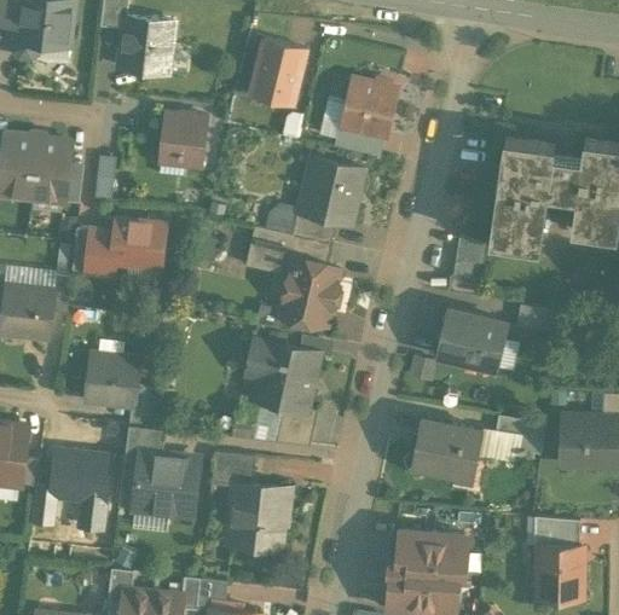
[(0,0),(0,24),(13,27),(16,12),(18,12),(19,0),(0,0)]
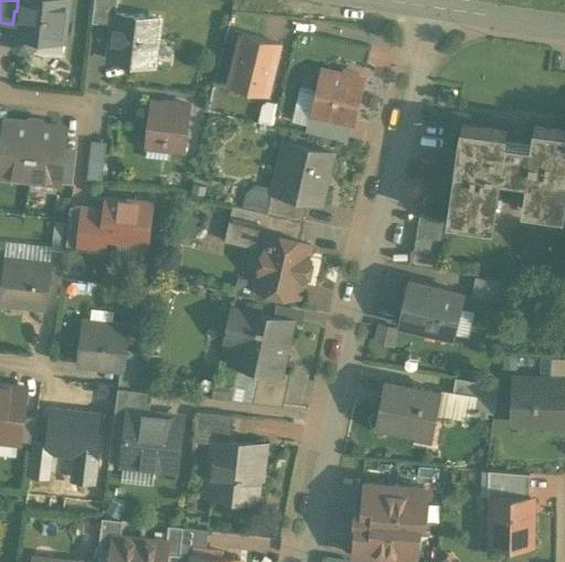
[(62,0),(18,0),(17,11),(14,11),(12,24),(14,24),(12,45),(17,51),(28,52),(32,49),(33,39),(63,42),(67,1),(62,0)]
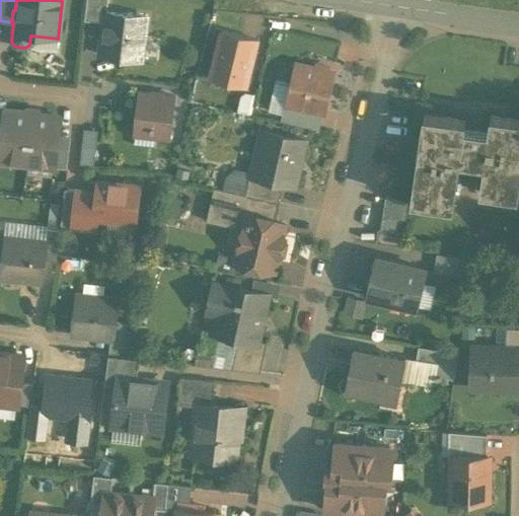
[(106,0),(85,0),(83,22),(102,24),(104,13),(105,14),(106,0)]
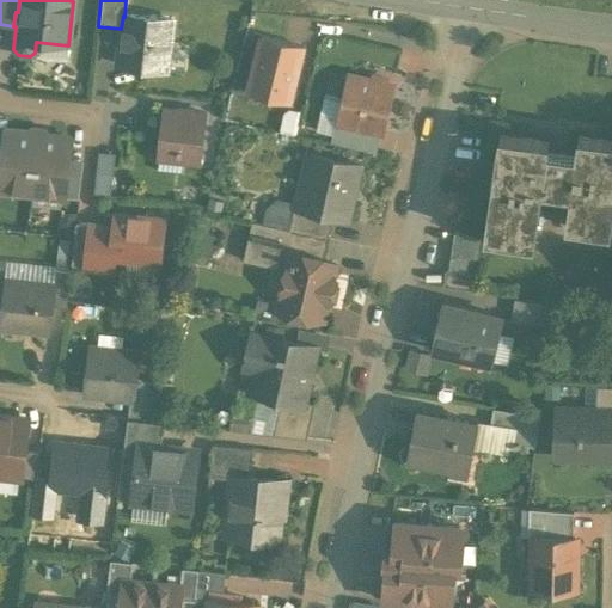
[(124,17),(123,16),(121,29),(117,67),(165,72),(170,22),(124,17)]
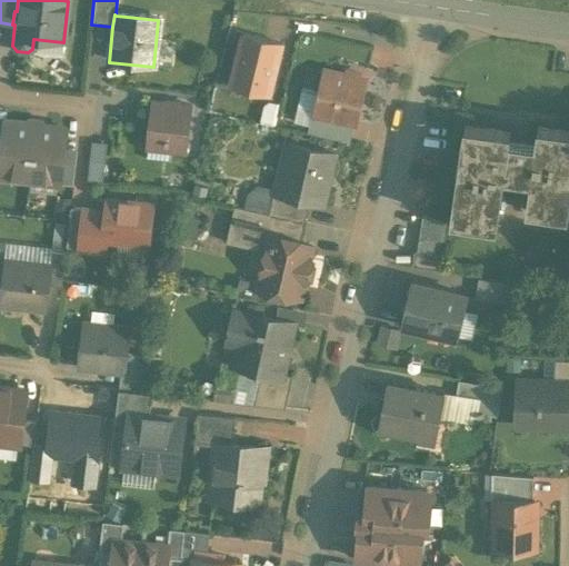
[(243,35),(229,88),(265,98),(280,45),(243,35)]
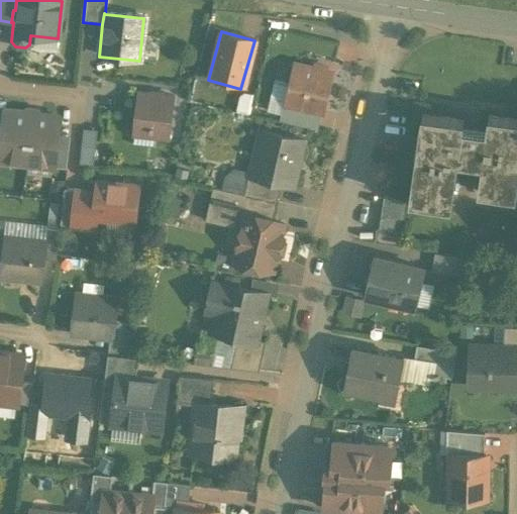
[(331,75),(294,66),(285,104),(322,112),(331,75)]
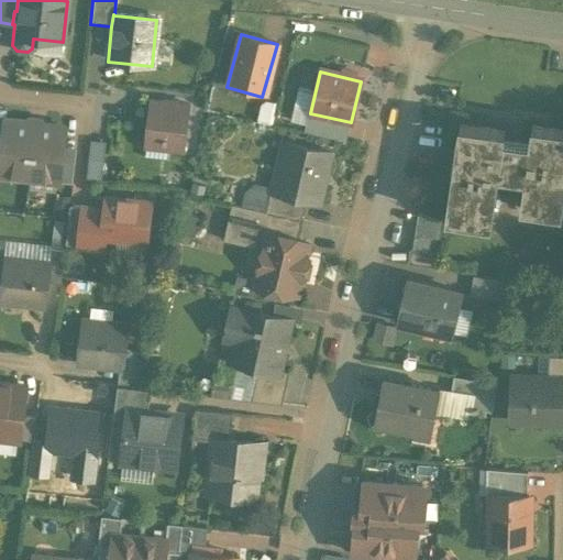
[(188,106),(150,101),(144,147),(183,152),(188,106)]
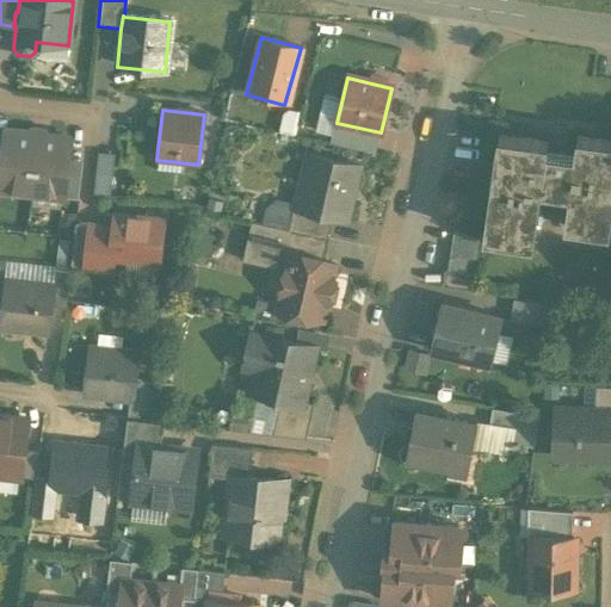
[(37,136),(4,131),(0,163),(0,185),(30,190),(29,194),(30,194),(37,136)]
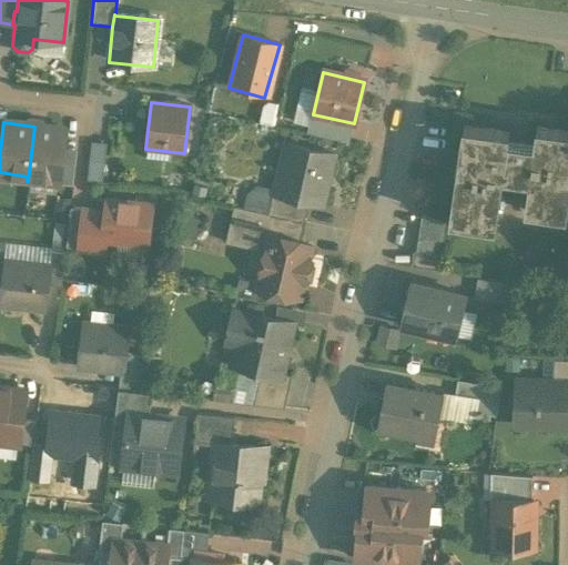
[(66,130),(34,127),(28,181),(29,181),(30,177),(58,180),(57,184),(59,184),(66,130)]
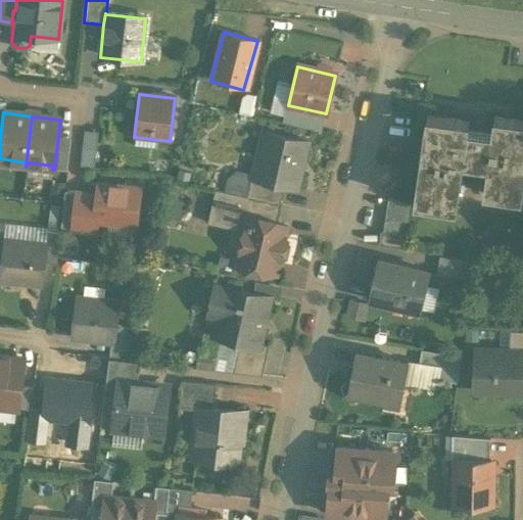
[(468,123),(426,116),(413,204),(456,210),(463,163),(486,168),(482,194),(521,200),(522,185),(522,122),(493,117),(490,134),(467,131),(468,123)]
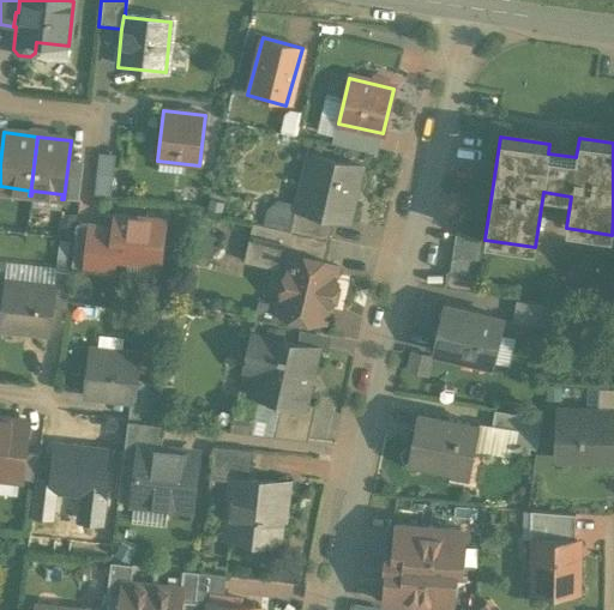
[(101,152),(95,194),(110,197),(116,155),(101,152)]
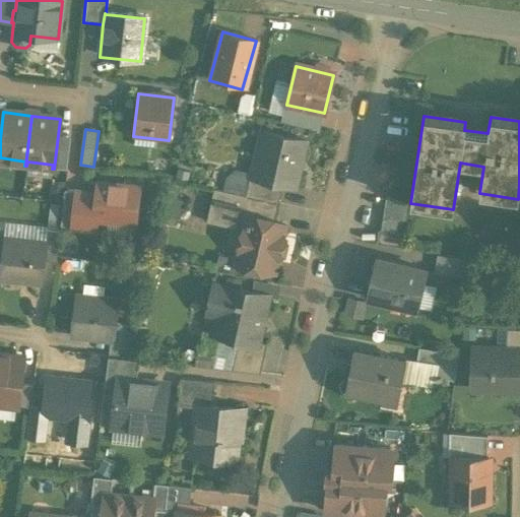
[(305,142),(261,132),(252,177),(251,178),(281,185),(295,188),(305,142)]
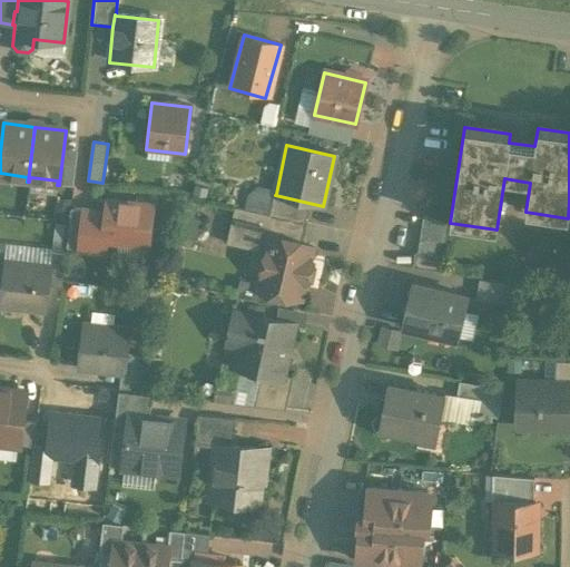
[(308,203),(275,195),(276,194),(272,193),(267,215),(304,224),(308,203)]
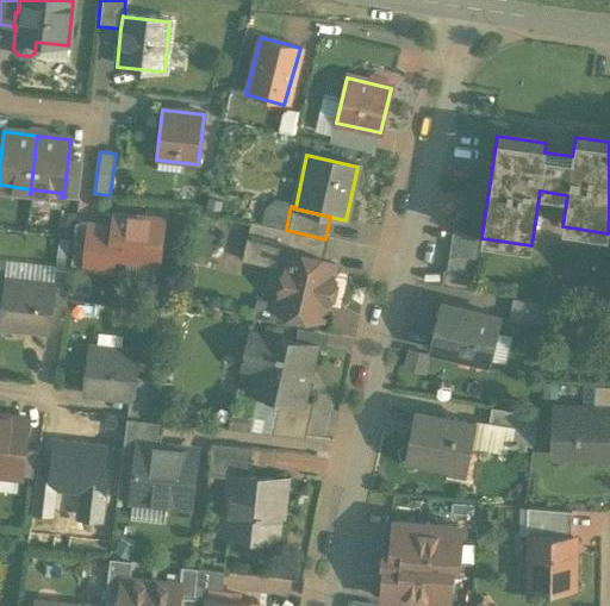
[(165,216),(114,210),(112,226),(79,223),(73,266),(116,270),(117,256),(159,261),(165,216)]
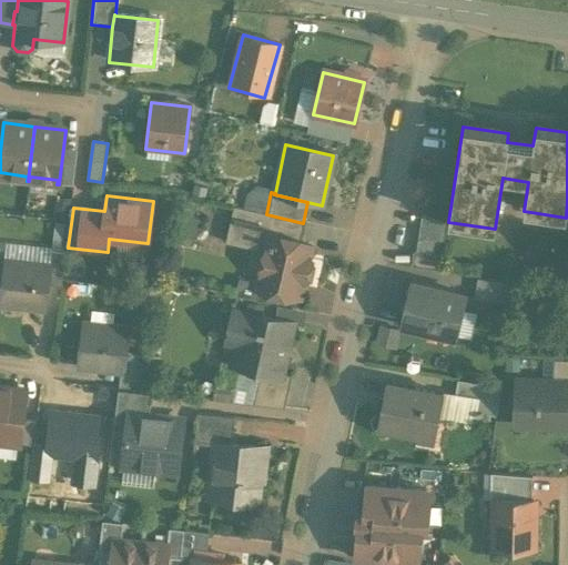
[(266,214),(233,208),(225,244),(264,253),(267,239),(300,246),(304,223),(303,223),(266,214)]
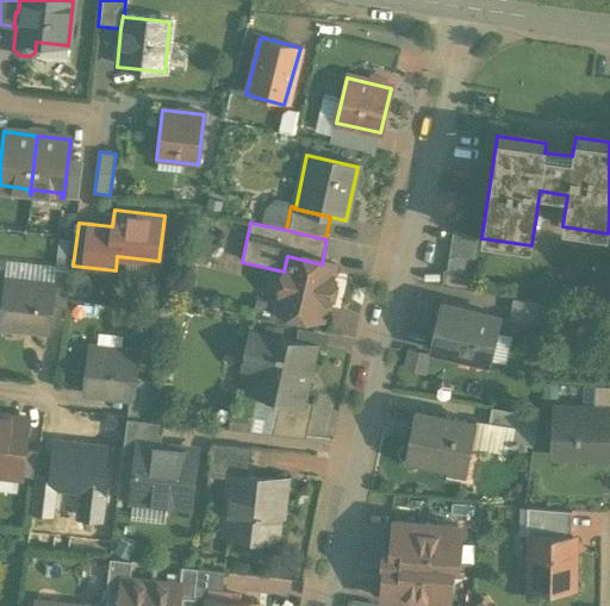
[(478,237),(452,232),(446,273),(472,276),(478,237)]
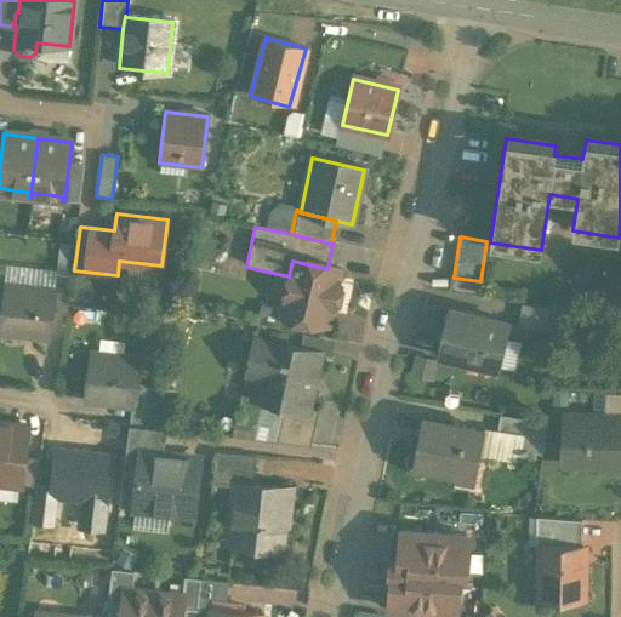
[(328,269),(292,261),(289,276),(280,314),(328,325),(340,272),(328,269)]
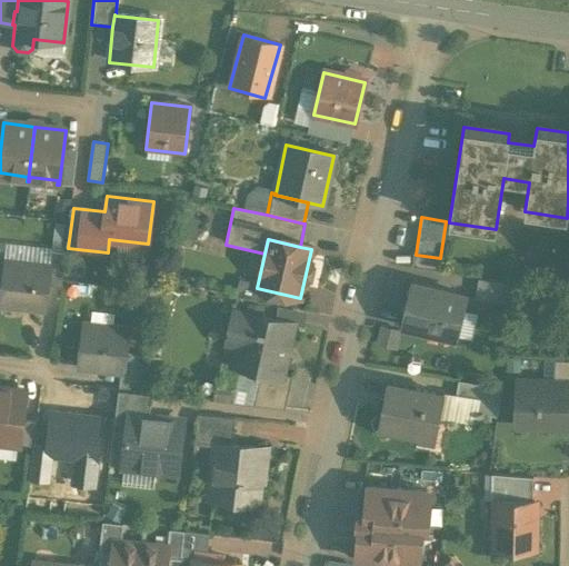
[(65,255),(50,254),(48,268),(49,268),(48,287),(61,288),(65,255)]
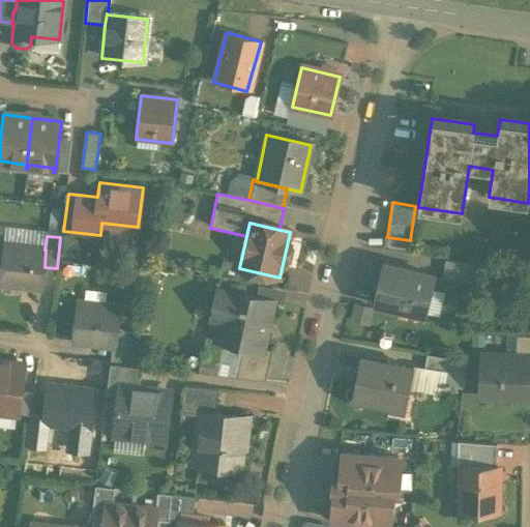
[(387,237),(385,237),(384,238),(386,238),(384,250),(383,250),(383,251),(408,254),(410,240),(387,237)]
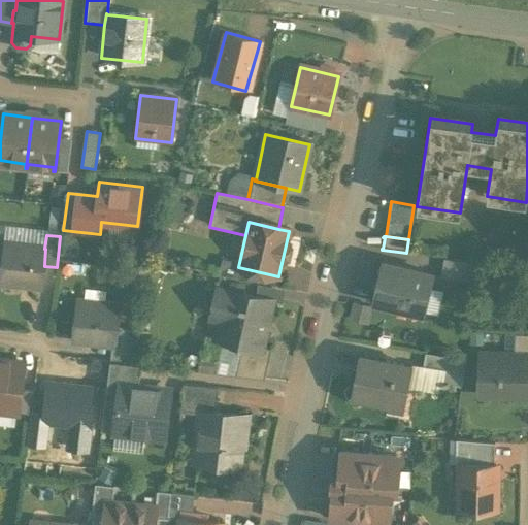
[(44,249),(4,244),(0,282),(0,283),(41,288),(44,266),(45,249),(44,249)]
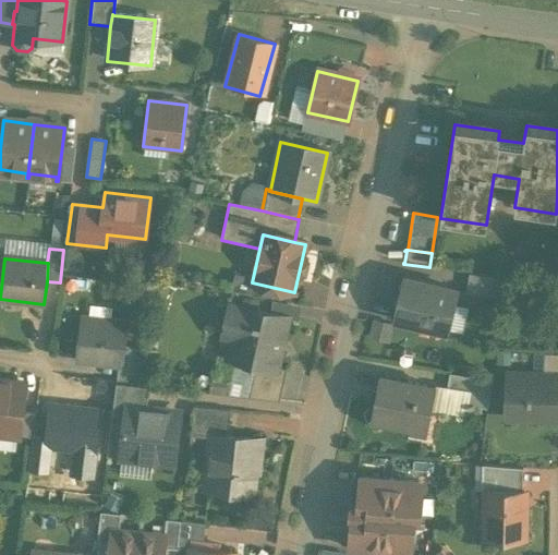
[(506,280),(468,275),(465,294),(466,294),(501,299),(501,300),(502,300),(506,280)]
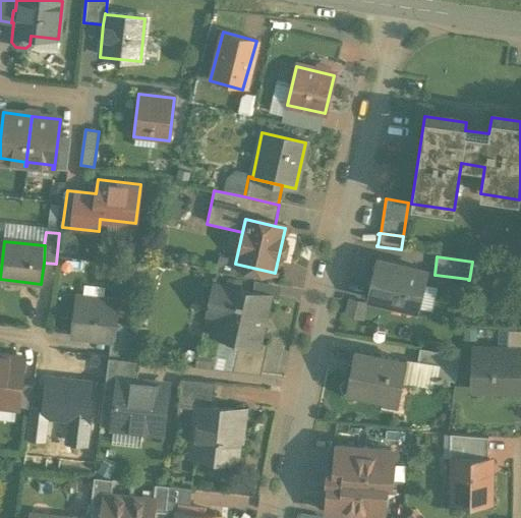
[(426,271),(377,260),(366,299),(388,304),(388,302),(416,309),(416,310),(417,311),(426,271)]
